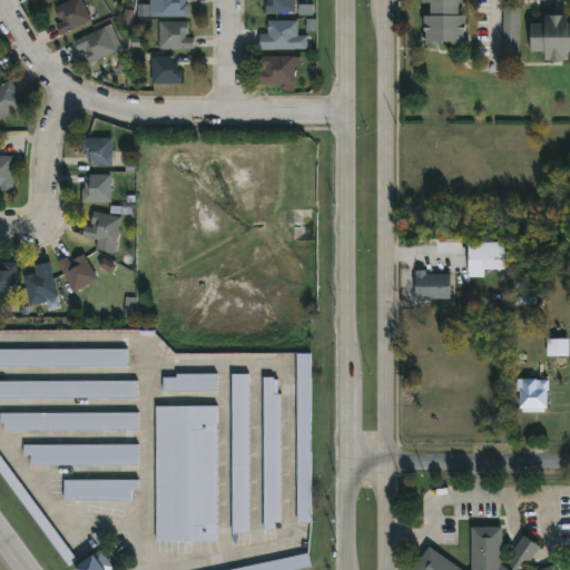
[(82,0),(87,7),(92,19),(60,35),(56,23),(64,20),(62,17),(60,19),(55,8),(69,0),(82,0)]
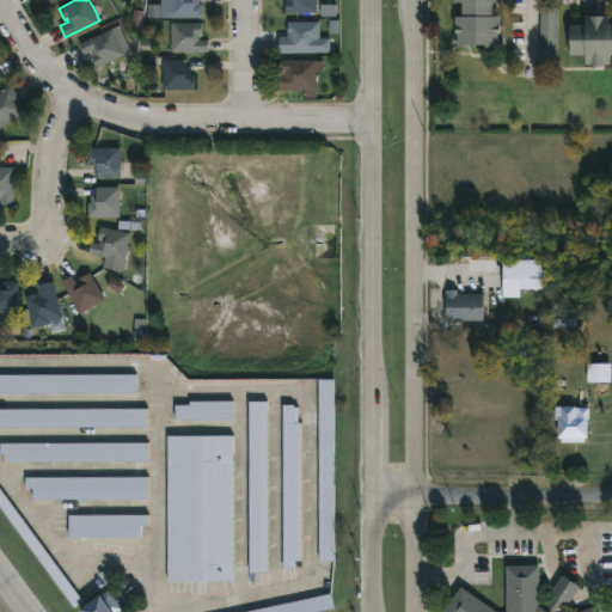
[(199,0),(199,2),(203,2),(203,17),(164,17),(164,0),(199,0)]
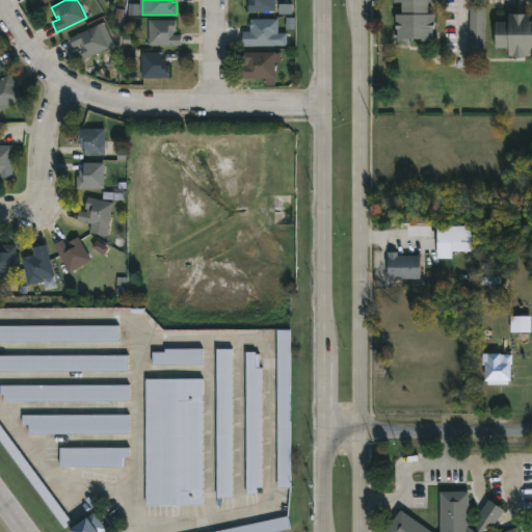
[(275,0),(275,9),(248,9),(248,0),(275,0)]
